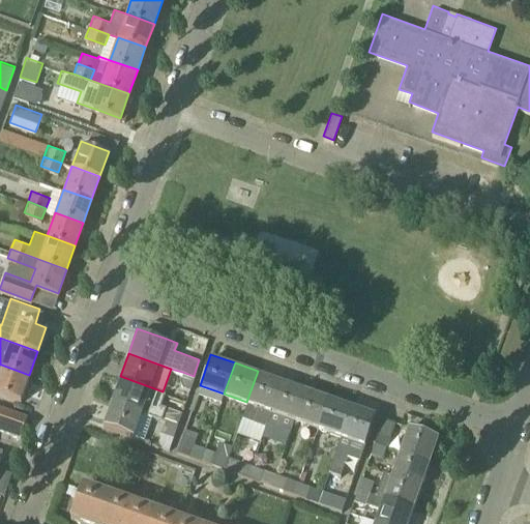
[(0,390),(21,399),(29,375),(1,365),(0,365),(0,390)]
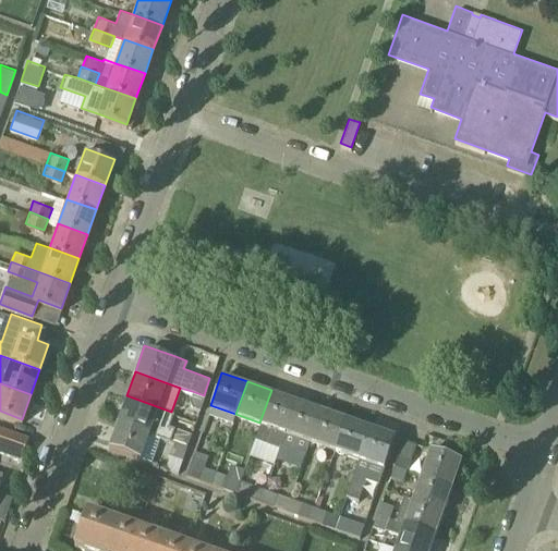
[(271,390),(259,423),(255,437),(279,445),(280,443),(296,399),(271,390)]
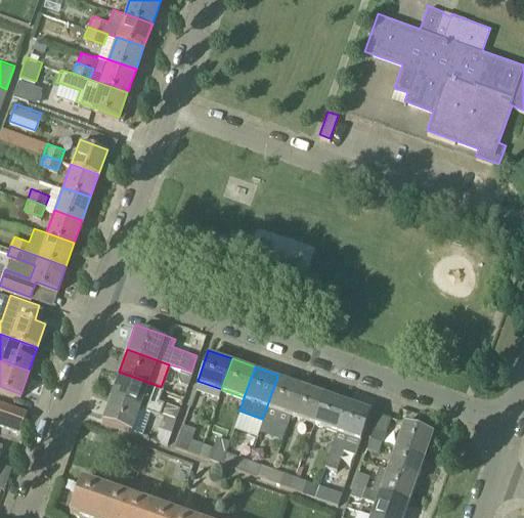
[(180,368),(176,379),(187,383),(191,372),(180,368)]
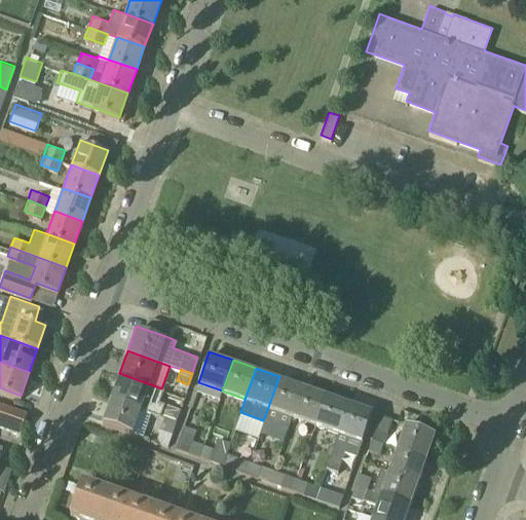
[(119,373),(111,397),(151,410),(151,411),(164,415),(168,404),(158,400),(162,388),(161,388),(119,373)]
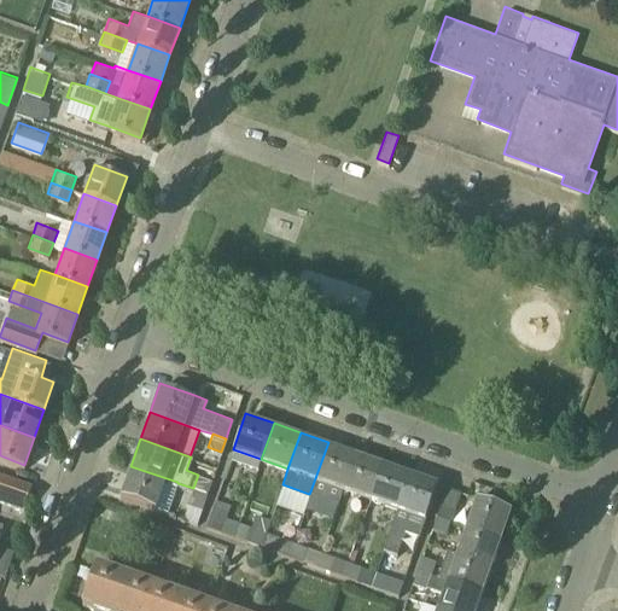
[(338,501),(343,488),(355,452),(328,442),(310,492),(338,501)]
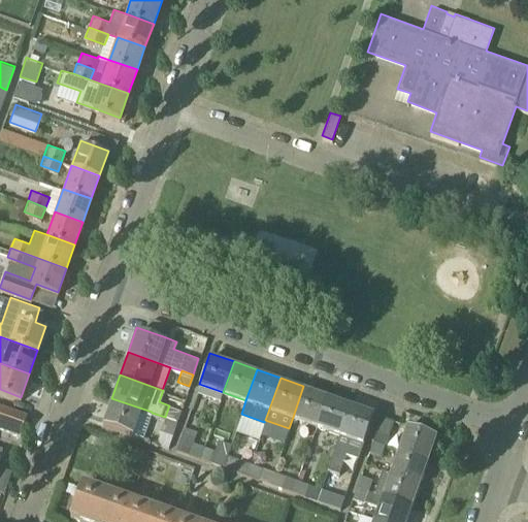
[(303,386),(293,417),(316,425),(327,394),(303,386)]
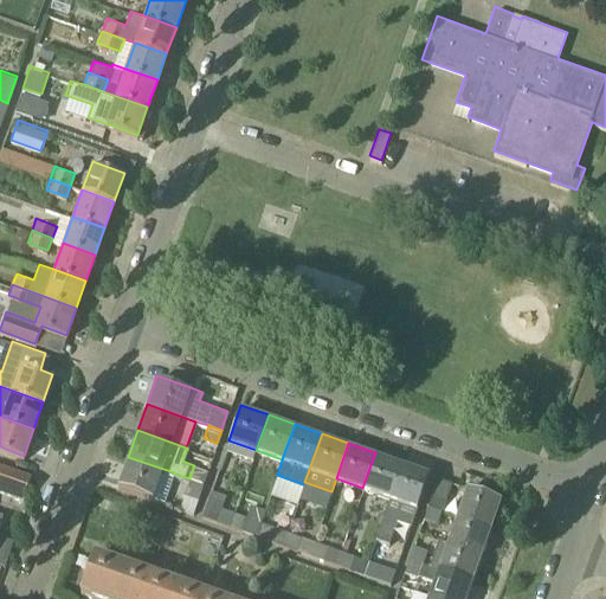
[(389,497),(403,462),(375,452),(362,488),(389,497)]
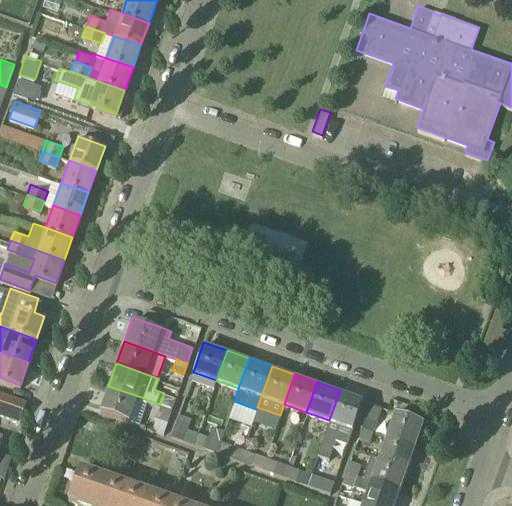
[(147,399),(108,386),(100,409),(139,423),(147,400),(147,399)]
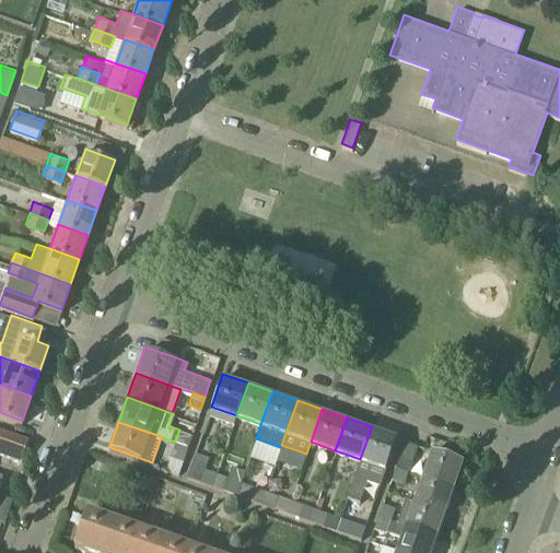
[(0,454),(9,458),(18,433),(0,426),(0,482),(3,473),(0,471),(0,454)]
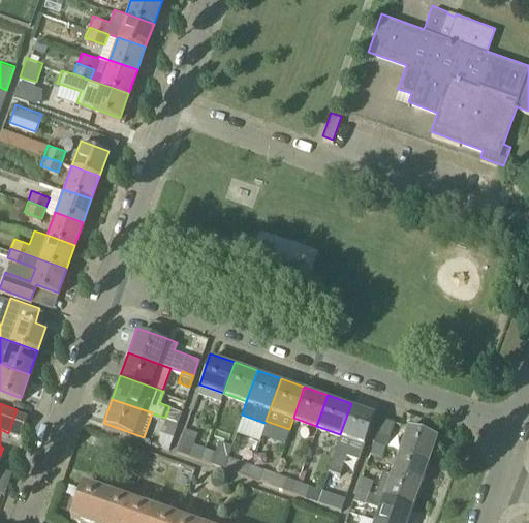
[(351,403),(340,434),(328,468),(339,472),(346,453),(359,457),(375,411),(351,403)]
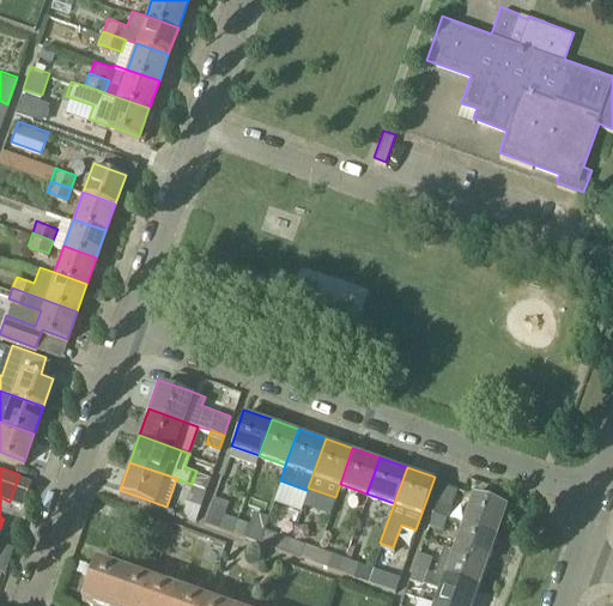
[(190,484),(205,489),(210,476),(196,471),(192,484),(190,484)]
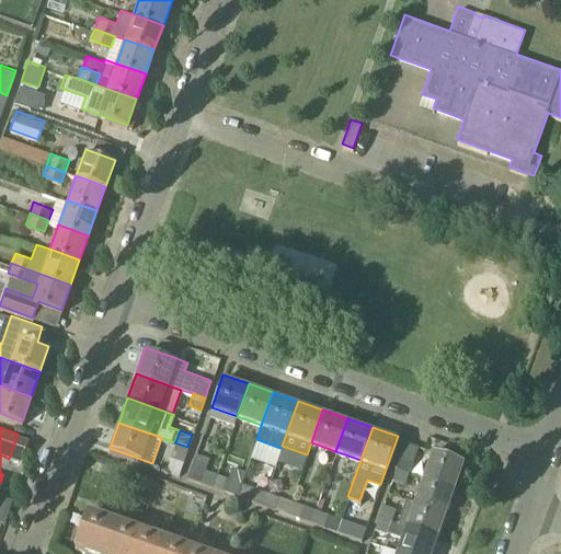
[(409,469),(411,464),(419,443),(405,439),(397,464),(409,469)]
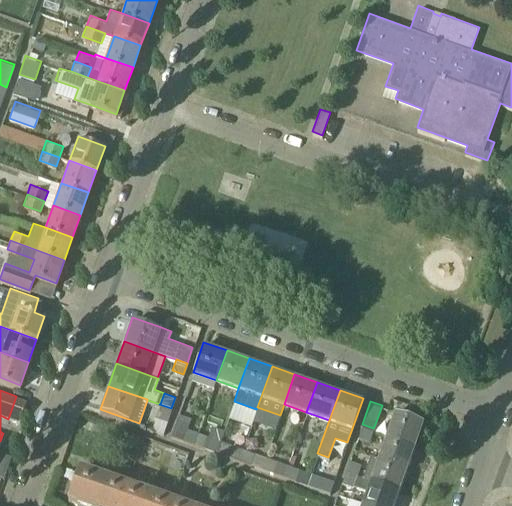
[(171,408),(159,404),(155,416),(167,420),(171,408)]
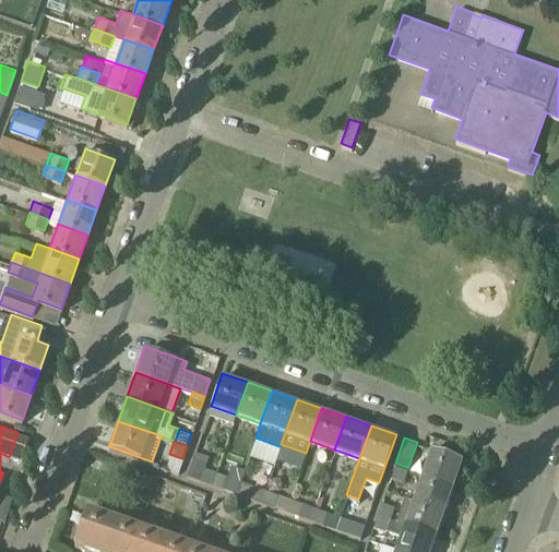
[(430,447),(421,472),(453,483),(462,458),(430,447)]
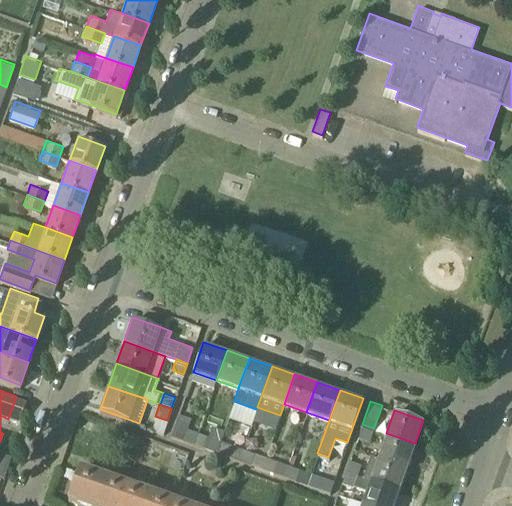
[(171,434),(194,442),(198,431),(188,427),(192,416),(178,412),(171,434)]
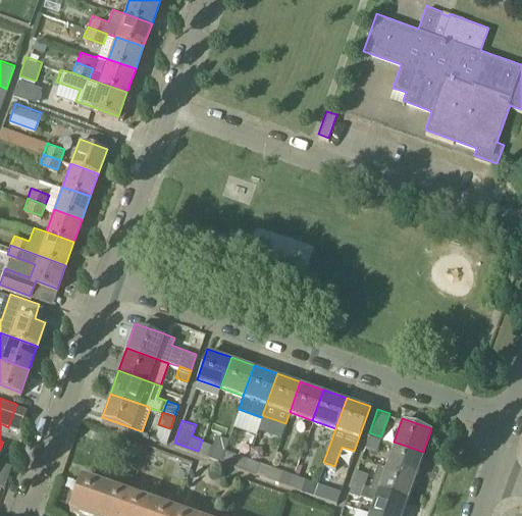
[(212,443),(202,440),(198,451),(220,459),(225,448),(228,436),(215,432),(212,443)]
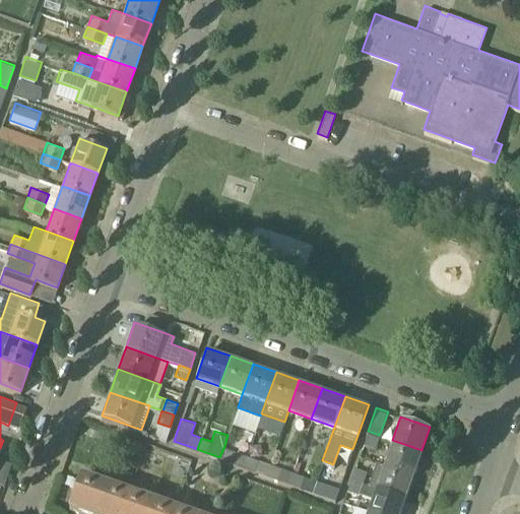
[(368,431),(364,443),(375,447),(379,435),(368,431)]
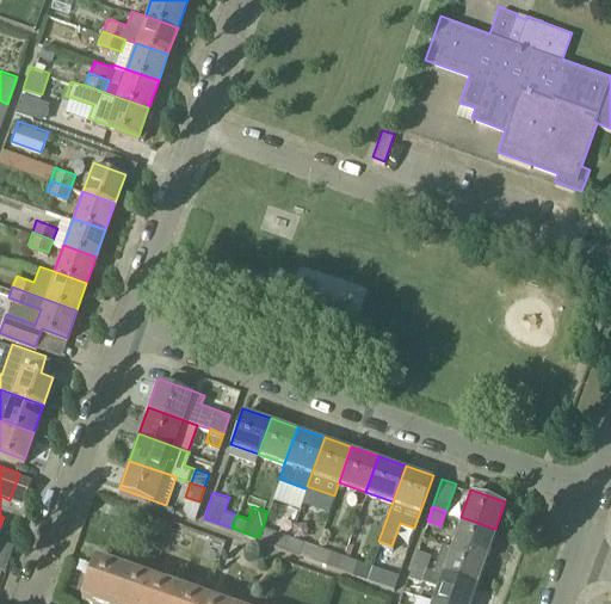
[(461,517),(451,544),(486,556),(495,529),(461,517)]
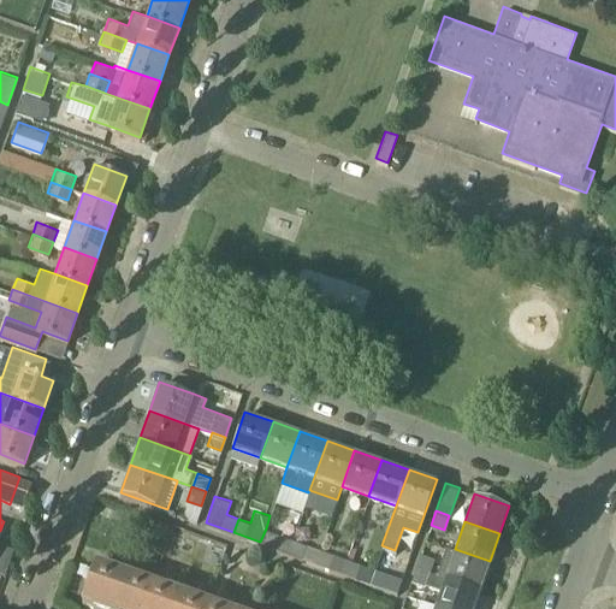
[(279,533),(273,547),(288,551),(292,538),(279,533)]
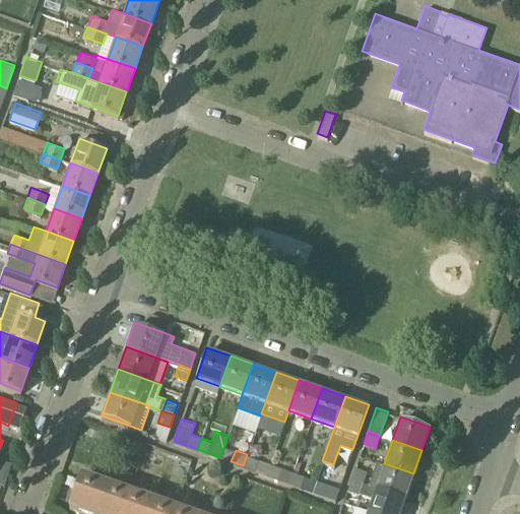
[(254,469),(265,473),(269,462),(258,458),(254,469)]
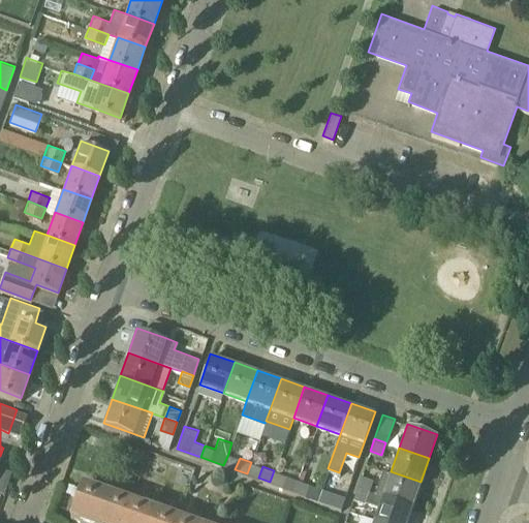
[(375,492),(412,505),(421,482),(391,471),(383,468),(375,492)]
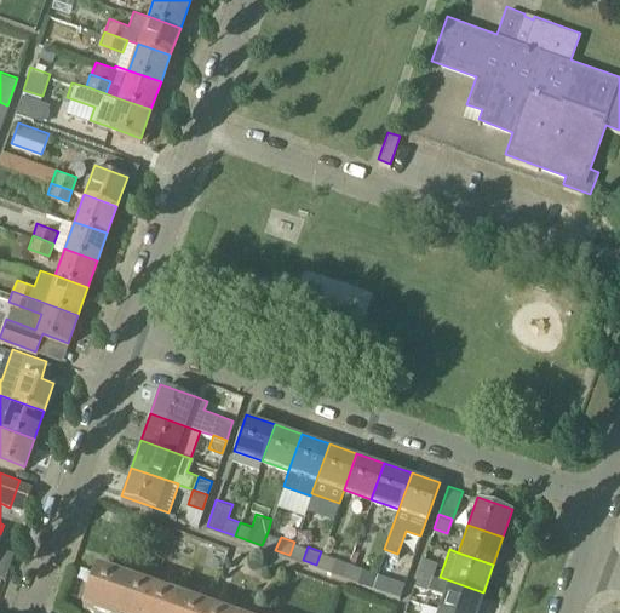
[(336,556),(321,551),(316,565),(331,569),(336,556)]
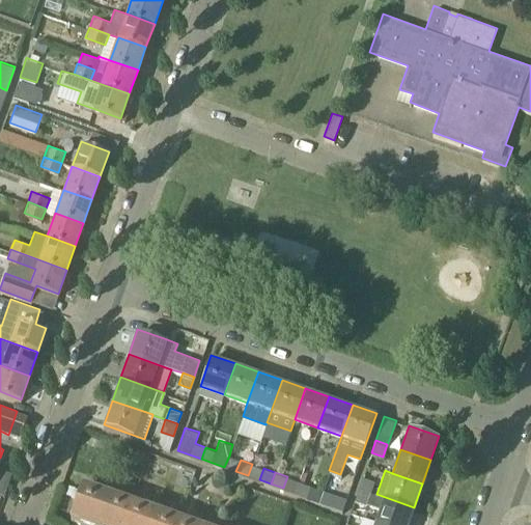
[(363,475),(359,488),(370,492),(374,479),(363,475)]
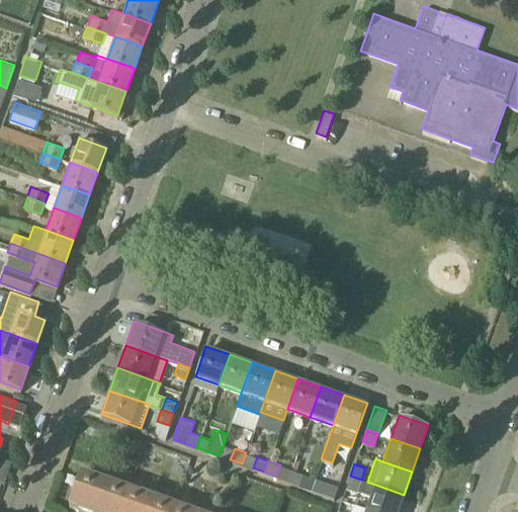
[(291,468),(287,480),(298,484),(303,473),(291,468)]
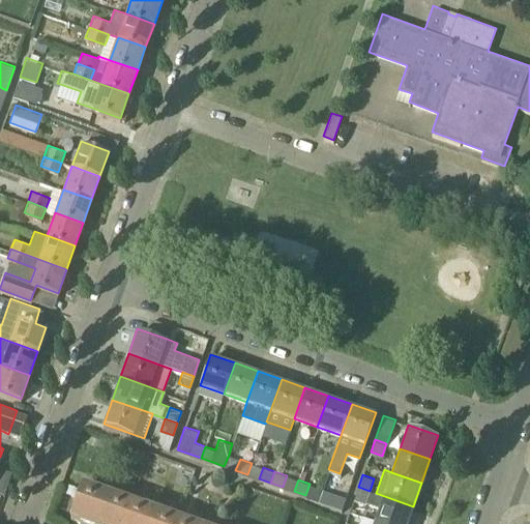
[(70,517),(90,523),(121,523),(130,500),(83,483),(70,517)]
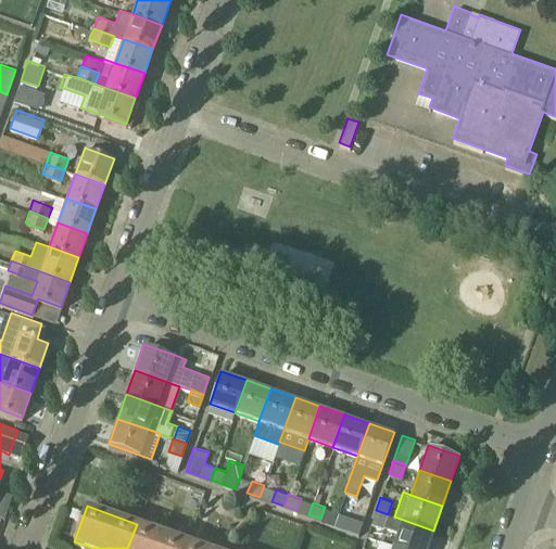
[(371,522),(383,526),(397,531),(393,544),(408,548),(427,548),(433,531),(394,516),(388,514),(376,510),(371,522)]
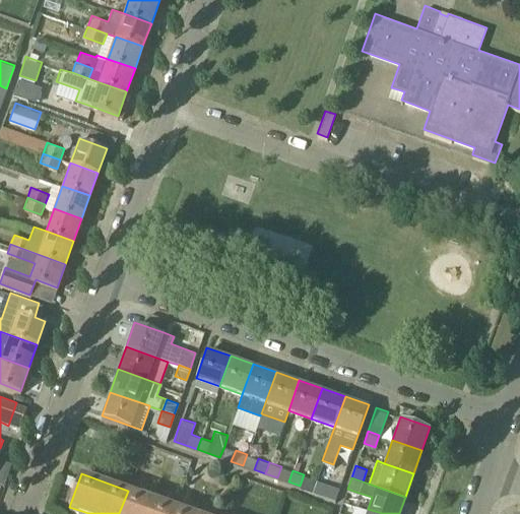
[(339,487),(338,487),(327,483),(323,494),(335,499),(339,487)]
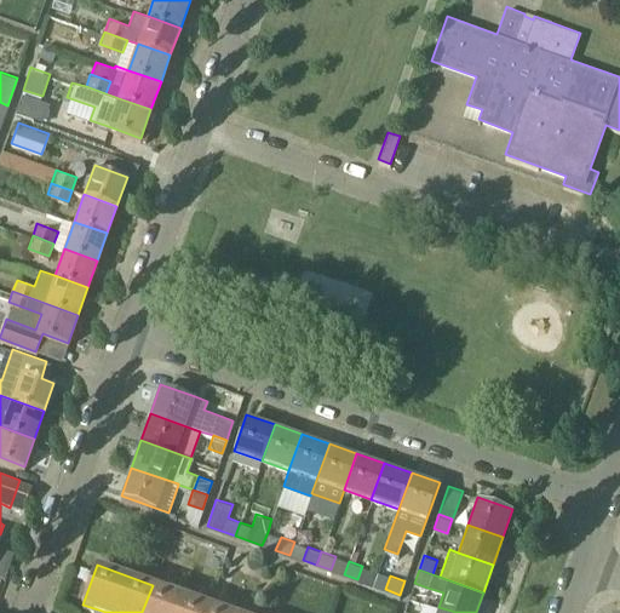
[(142,612),(205,612),(208,605),(153,585),(142,612)]
